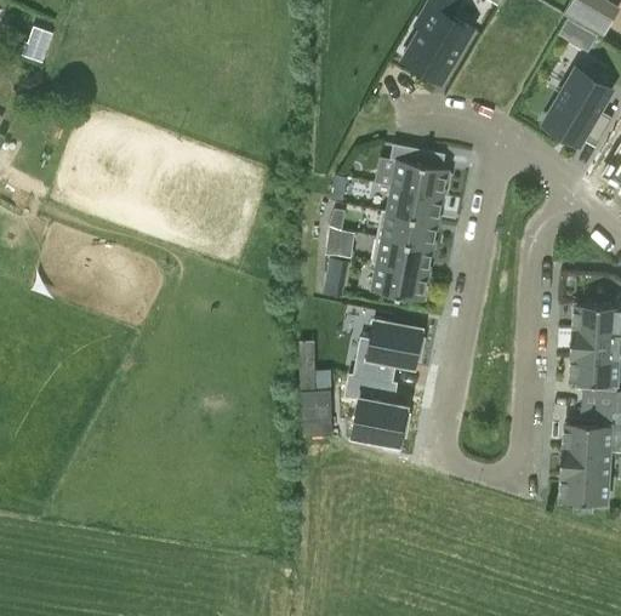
[(471,32),(451,20),(429,6),(416,29),(422,33),(405,63),(423,74),(421,78),(437,89),(471,32)]
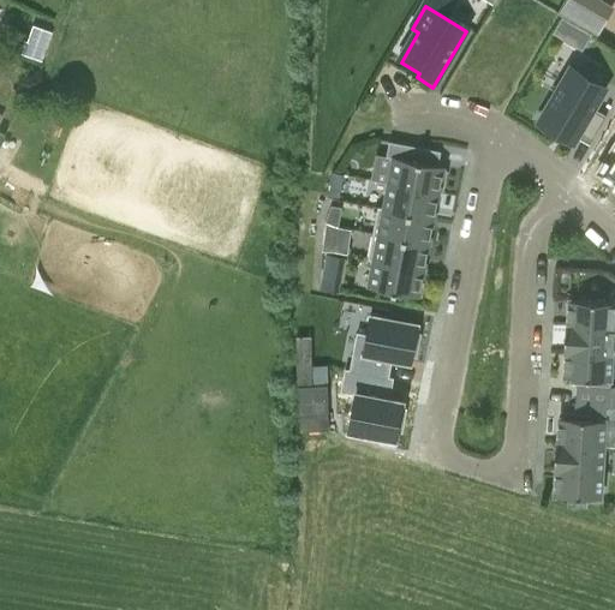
[(560,24),(550,40),(580,58),(590,42),(560,24)]
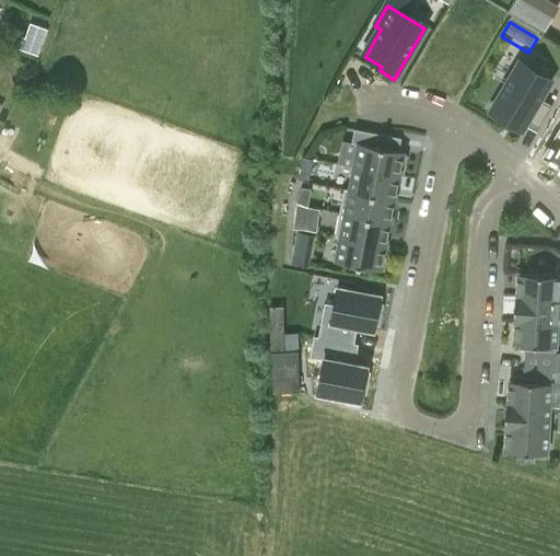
[(490,113),(524,132),(529,123),(540,129),(552,108),(541,103),(551,85),(517,66),(490,113)]
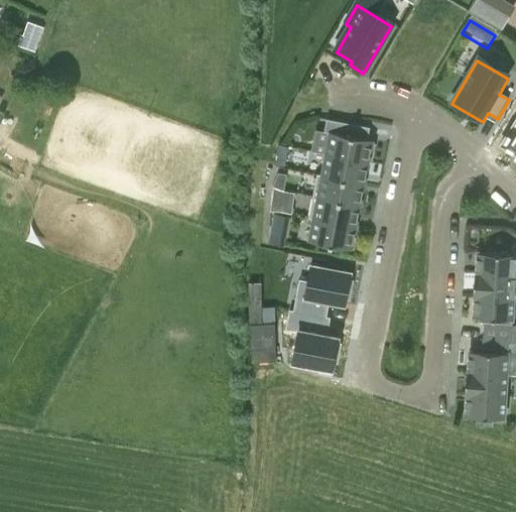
[(515,122),(501,148),(515,157),(515,122)]
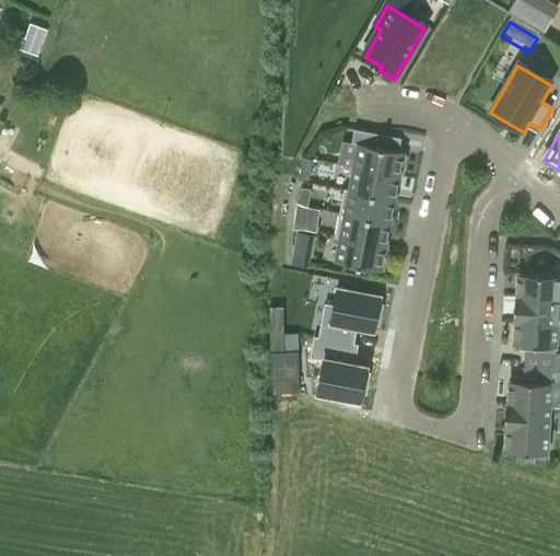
[(354,171),(398,180),(399,176),(403,176),(406,160),(403,160),(403,155),(368,149),(370,136),(357,134),(353,147),(359,148),(354,171)]
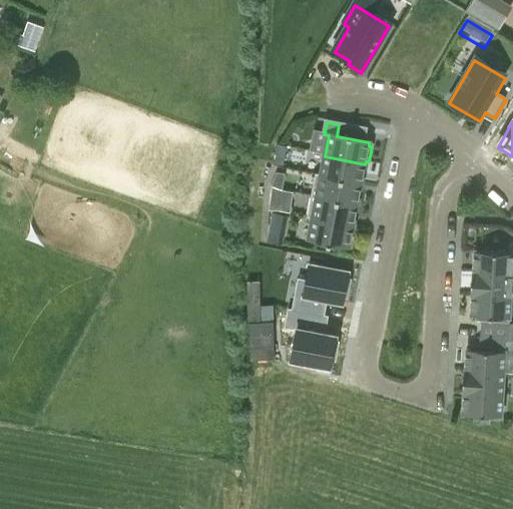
[(365,164),(325,156),(321,178),(361,185),(365,164)]
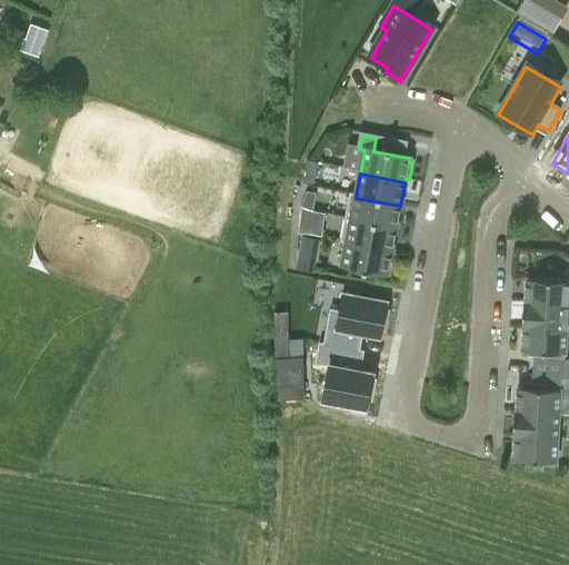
[(309,214),(313,214),(317,196),(307,195),(301,209),(309,214)]
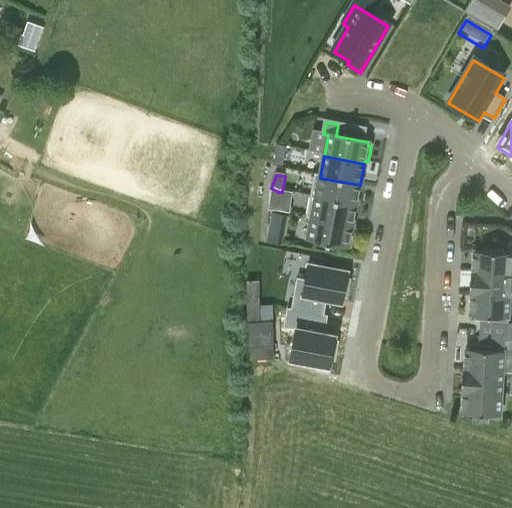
[(360,185),(320,178),(314,176),(310,197),(356,206),(360,185)]
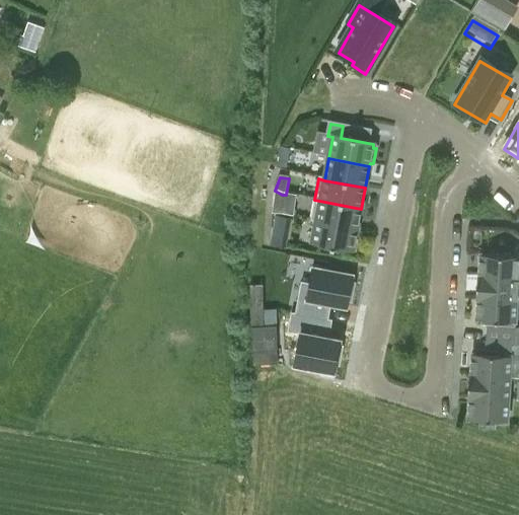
[(310,222),(357,230),(361,209),(314,200),(310,222)]
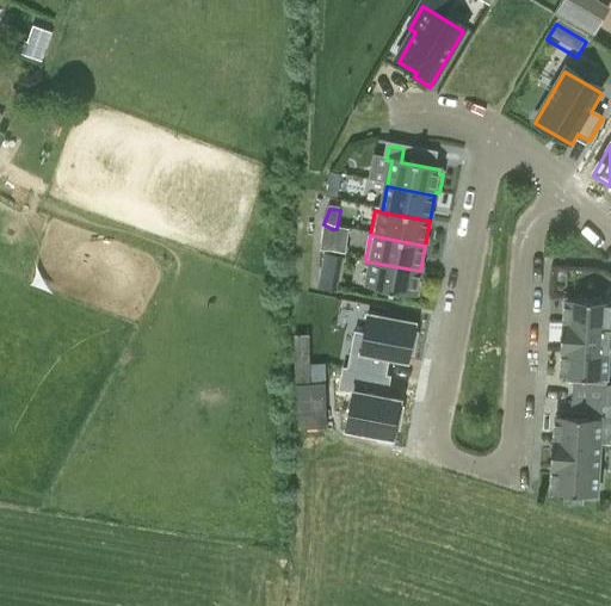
[(420,271),(365,261),(365,263),(372,264),(368,289),(383,291),(382,295),(381,297),(399,300),(400,298),(399,298),(400,295),(415,298),(420,271)]
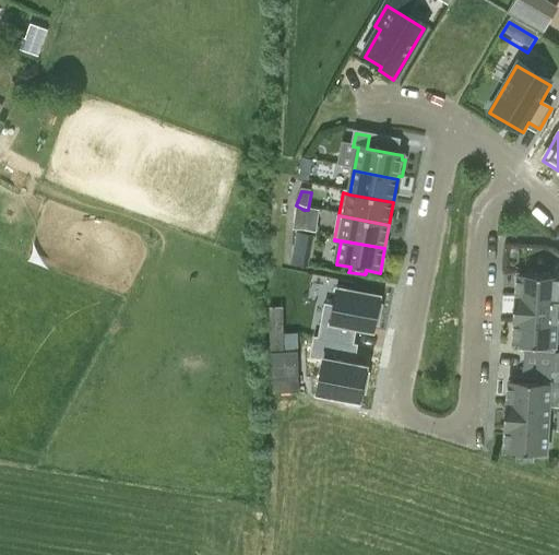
[(515,299),(558,302),(558,279),(516,276),(515,299)]
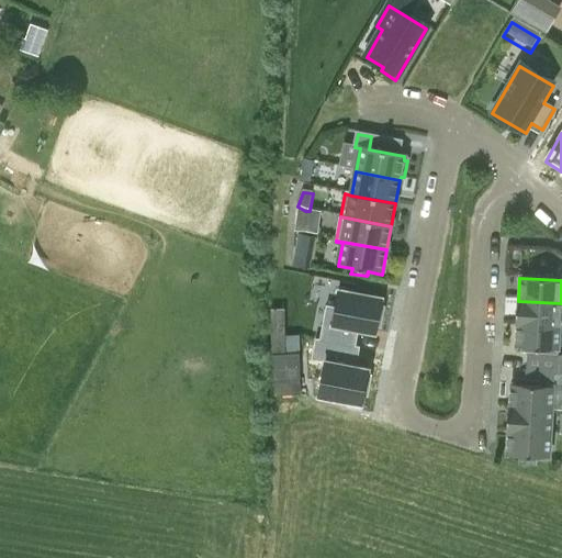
[(319,342),(355,348),(358,332),(374,335),(377,328),(381,330),(384,309),(380,308),(382,301),(338,292),(335,310),(326,309),(319,342)]
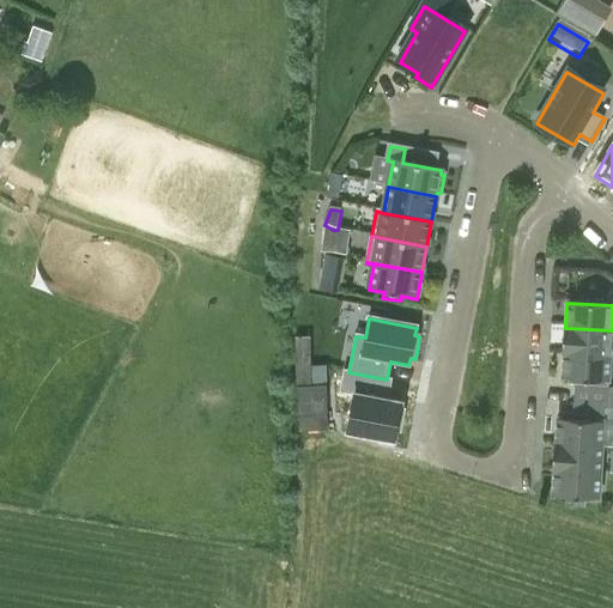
[(563,354),(612,358),(612,340),(612,330),(565,328),(563,328),(560,354),(563,354)]
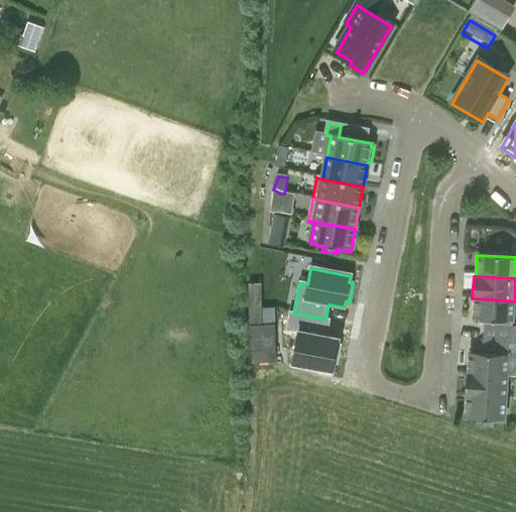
[(514,323),(515,301),(474,298),(473,321),(514,323)]
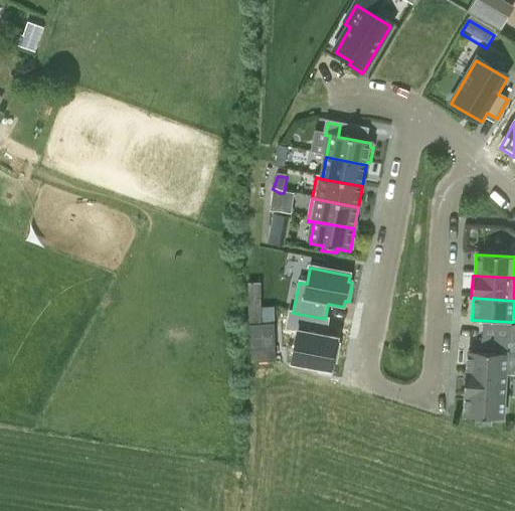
[(289,313),(286,330),(298,333),(292,363),(331,370),(332,364),(337,365),(340,346),(336,345),(337,339),(326,337),(329,320),(325,319),(293,313),(289,313)]
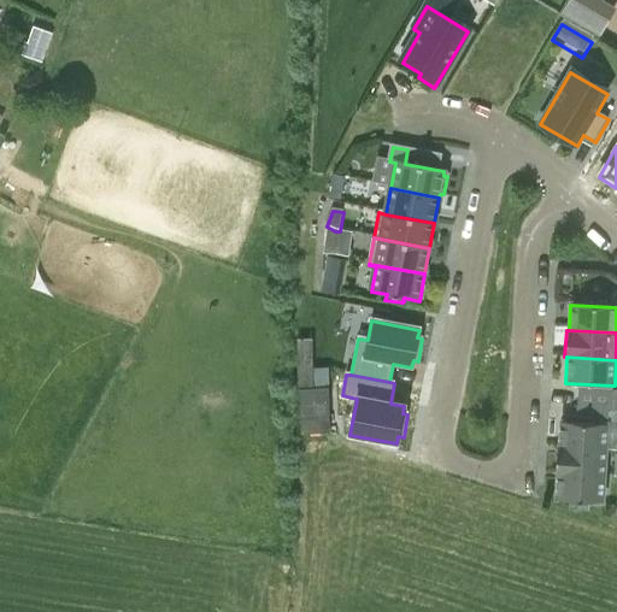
[(559,448),(606,451),(607,425),(593,425),(594,419),(566,417),(566,423),(562,423),(559,448)]
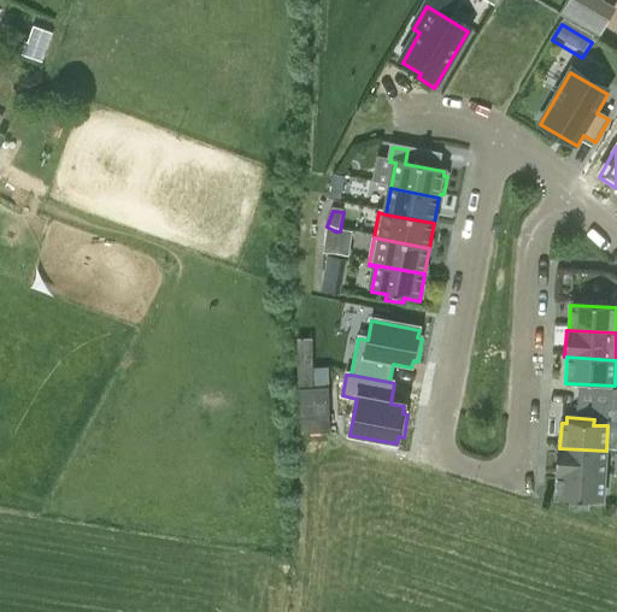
[(606,451),(559,448),(558,448),(556,475),(558,476),(604,478),(606,451)]
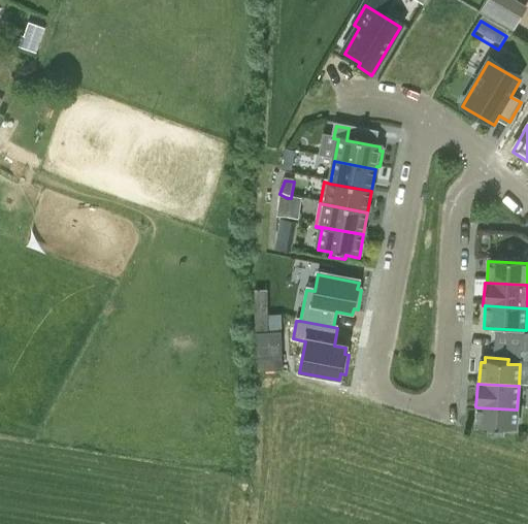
[(517,410),(477,407),(476,428),(489,429),(488,436),(503,437),(504,430),(516,431),(517,410)]
